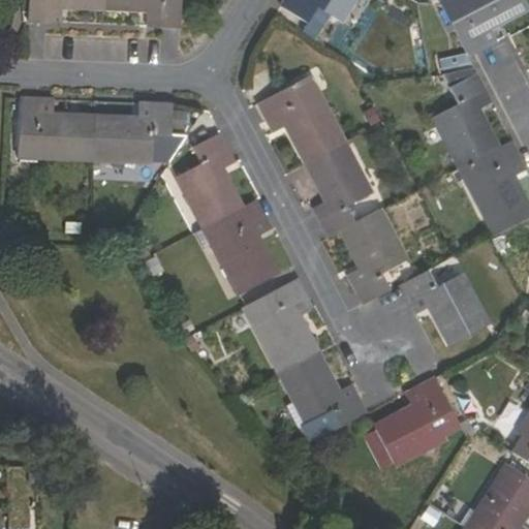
[(29,0),(28,22),(60,24),(61,8),(102,9),(102,0),(29,0)]
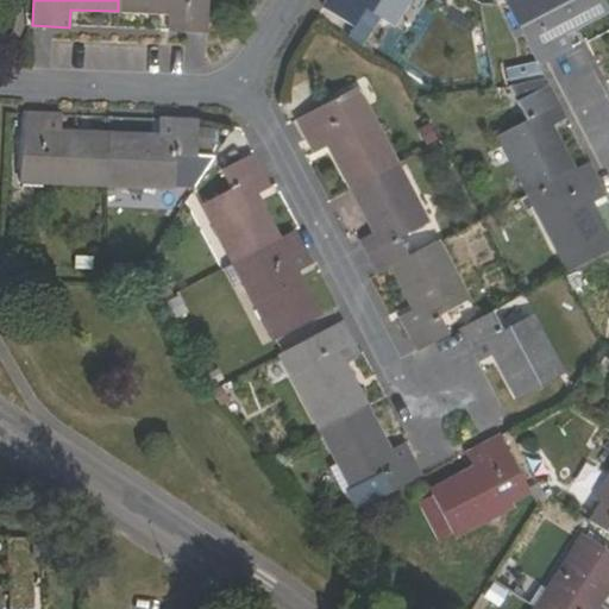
[(118,0),(118,11),(165,13),(165,31),(206,31),(207,0),(118,0)]
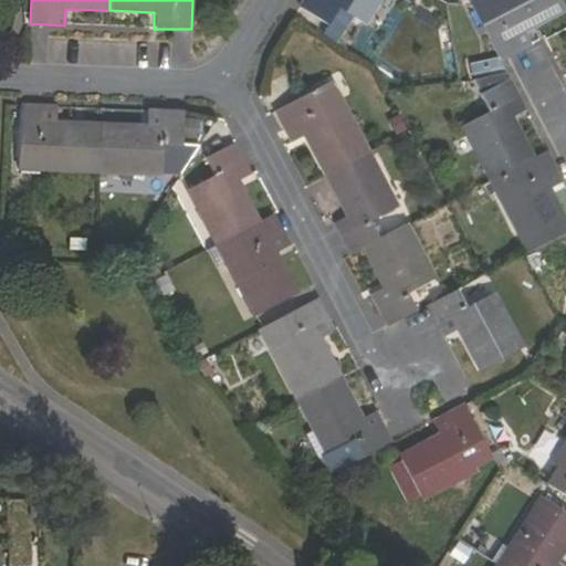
[(366,22),(380,0),(305,0),(300,9),(328,28),(341,9),(366,22)]
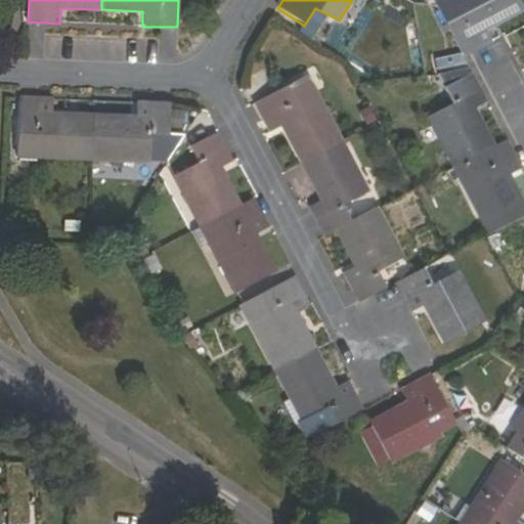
[(463,56),(493,41),(485,26),(523,6),(519,0),(440,0),(435,2),(463,56)]
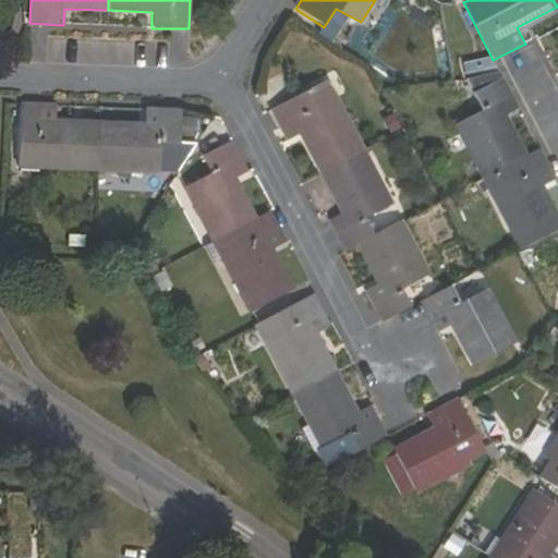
[(484,179),(509,166),(526,157),(505,116),(521,108),(505,76),(472,93),(482,111),(456,125),(484,179)]
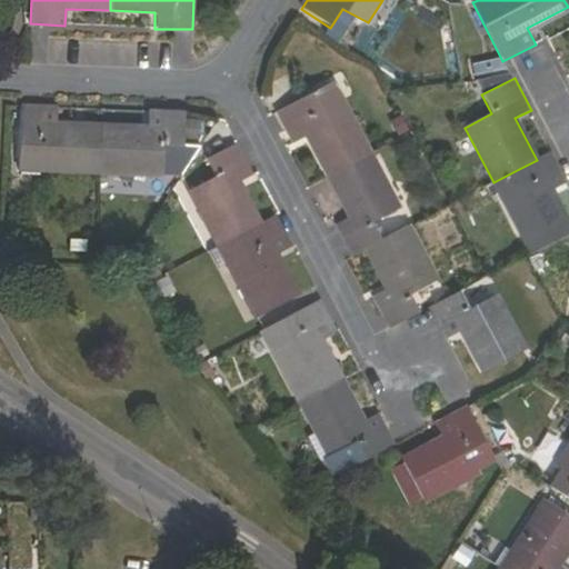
[(327,172),(367,151),(331,83),(277,112),(293,142),(307,136),(327,172)]
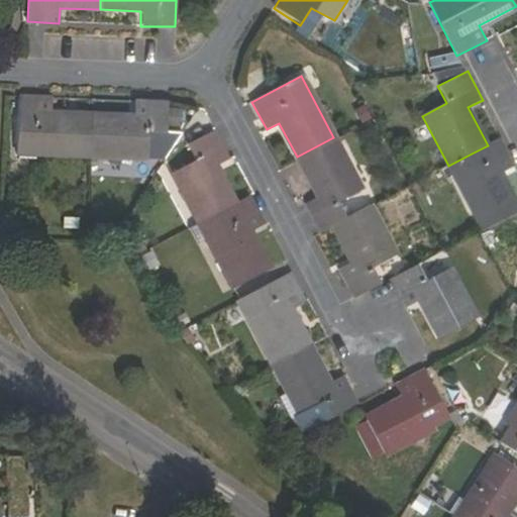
[(48,99),(19,97),(18,154),(90,158),(92,115),(48,114),(48,99)]
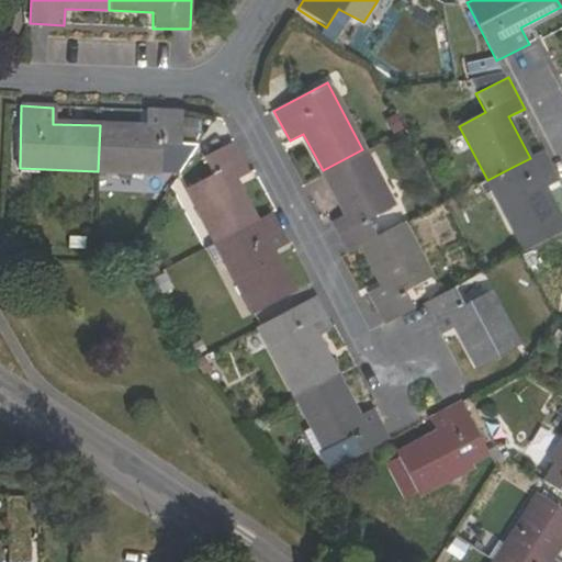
[(159,145),(180,145),(181,138),(181,114),(181,112),(145,111),(145,125),(100,125),(98,171),(159,173),(159,163),(159,145)]
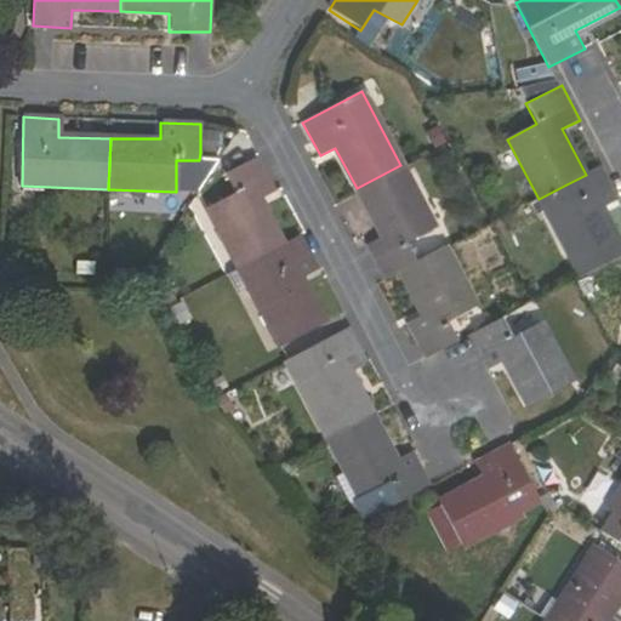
[(200,126),(200,153),(214,153),(214,127),(200,126)]
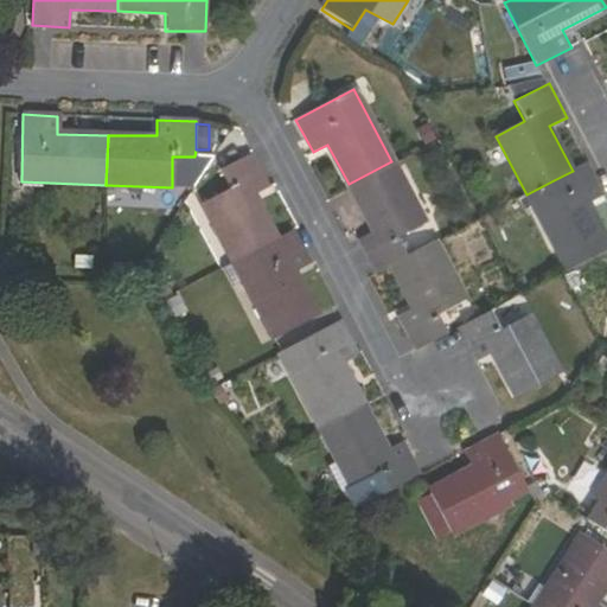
[(203,203),(234,260),(276,238),(255,197),(270,189),(253,153),(218,170),(229,189),(203,203)]
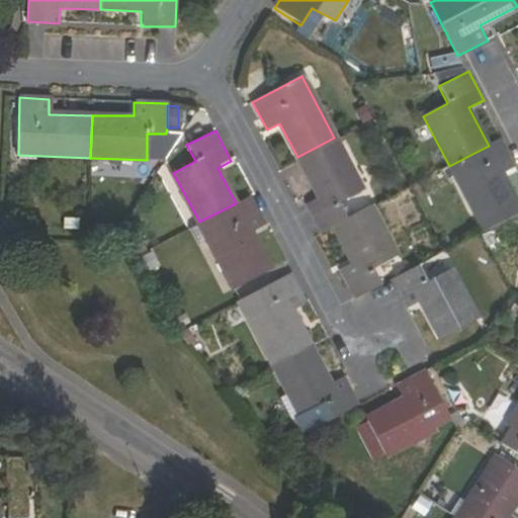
[(166,151),(166,134),(147,134),(147,150),(166,151)]
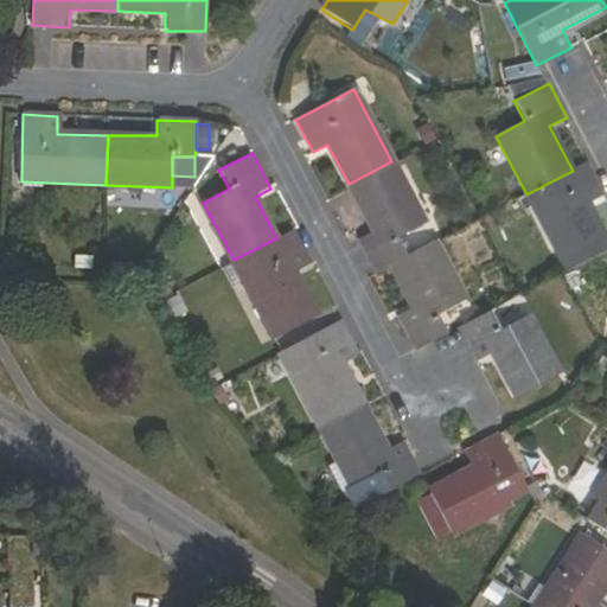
[(391,266),(410,256),(398,234),(423,221),(391,161),(349,184),(374,232),(359,240),(376,273),(391,266)]
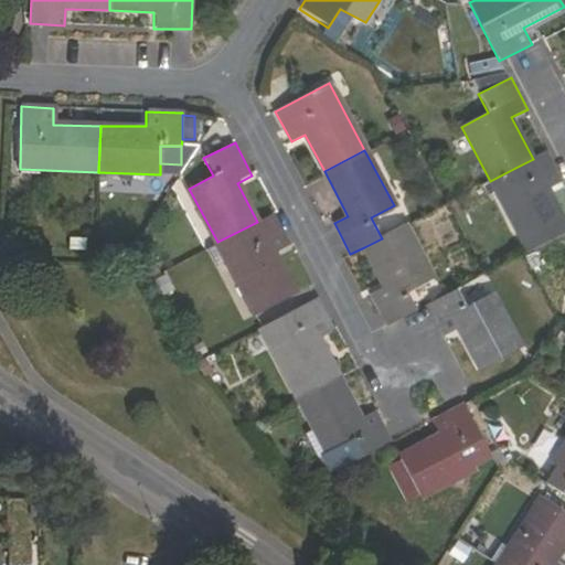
[(528,251),(564,231),(564,220),(547,188),(563,180),(550,151),(533,159),(515,168),(523,184),(499,198),(528,251)]
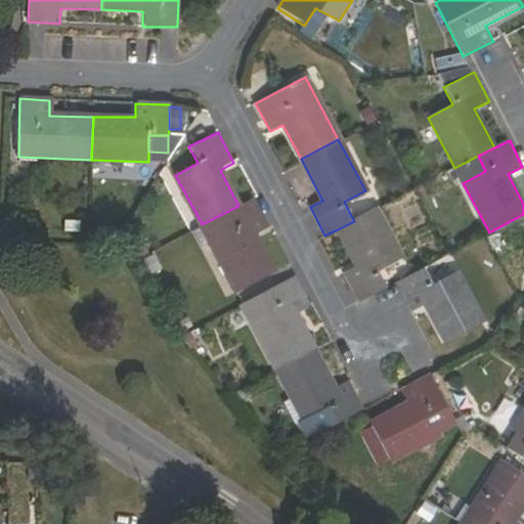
[(209,242),(234,292),(274,271),(255,234),(268,228),(253,198),(238,206),(202,224),(189,230),(199,248),(209,242)]
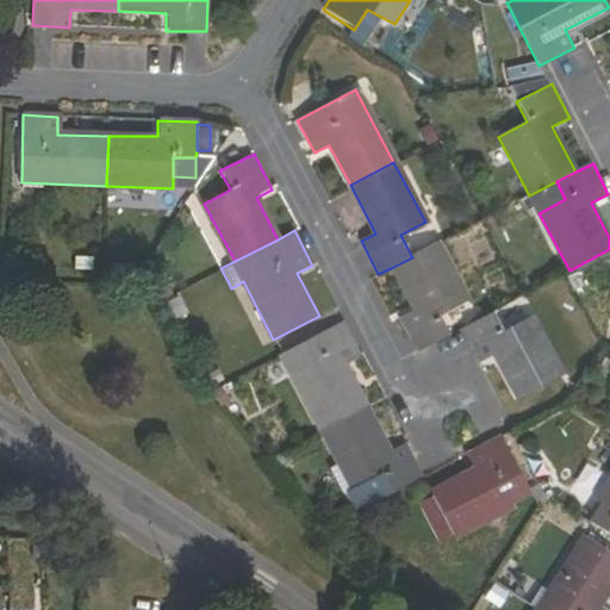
[(467,302),(437,243),(412,257),(393,267),(416,310),(402,317),(418,348),(452,331),(443,313),(467,302)]
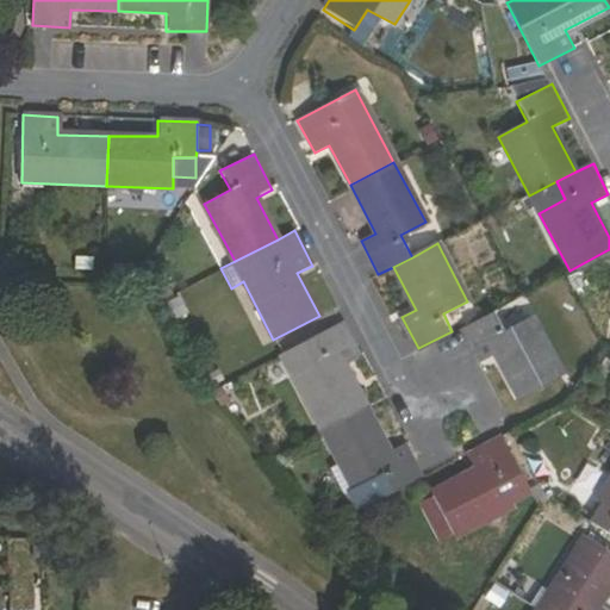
[(502,335),(490,311),(459,327),(479,363),(495,354),(518,399),(564,377),(531,319),(502,335)]
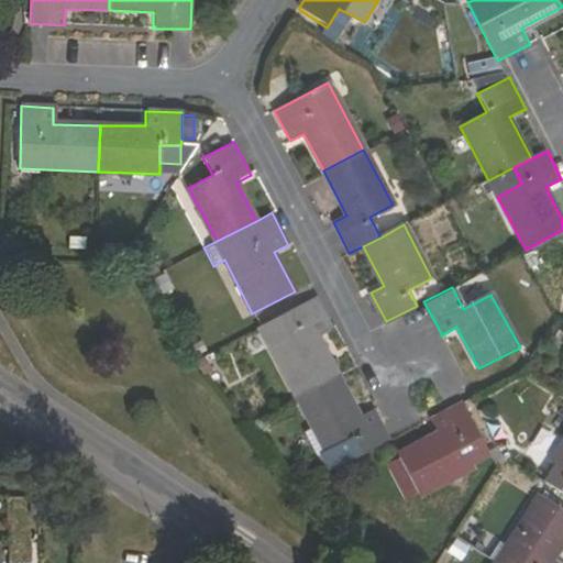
[(297,396),(337,375),(317,337),(331,329),(315,296),(260,324),(297,396)]
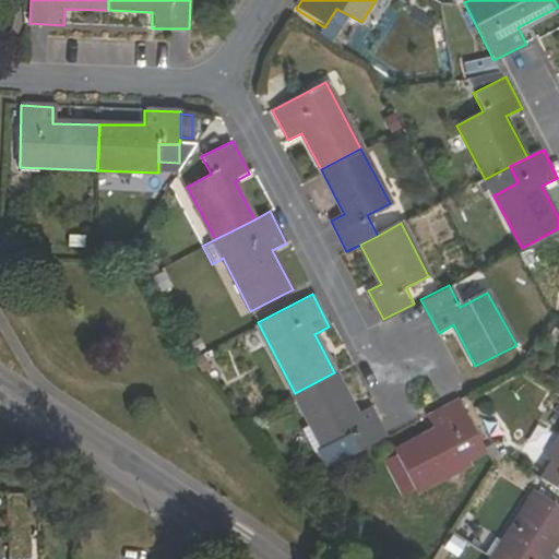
[(356,453),(388,437),(371,406),(356,414),(334,372),(295,393),(328,458),(345,449),(341,440),(347,437),(356,453)]
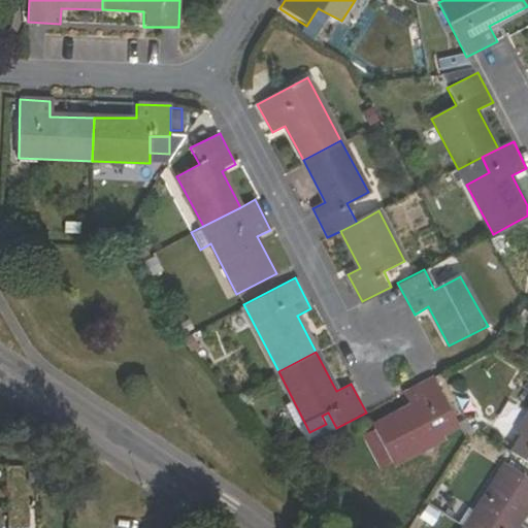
[(431,413),(449,404),(433,377),(404,393),(411,407),(374,428),(393,464),(443,438),(431,413)]
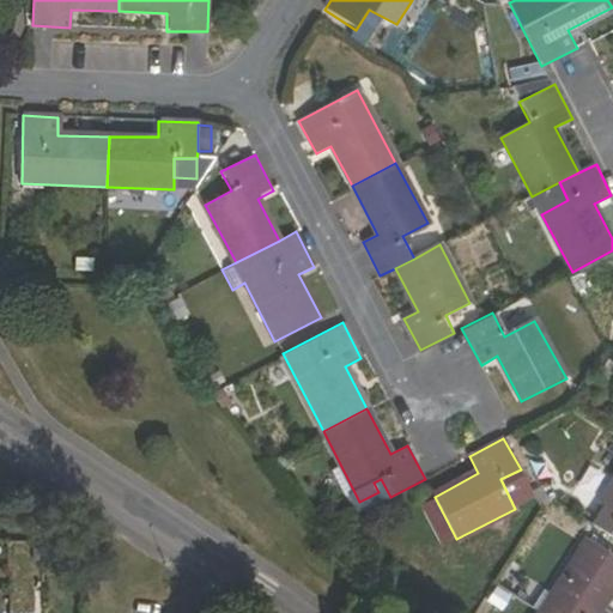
[(612,486),(601,505),(612,513),(612,486)]
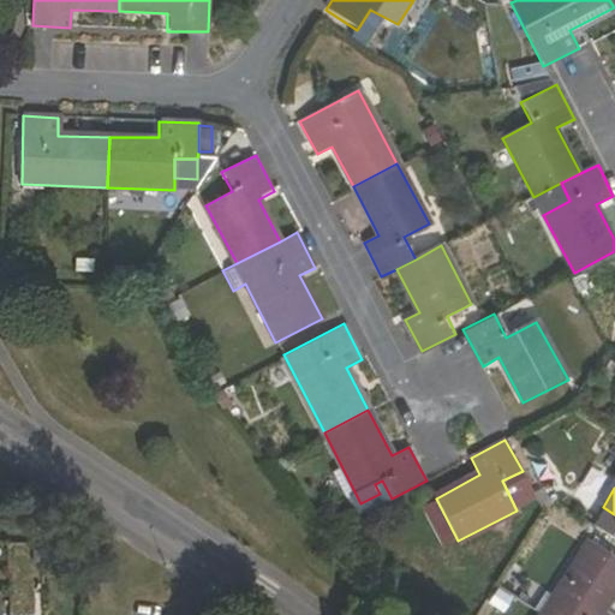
[(609,614),(607,614),(614,601),(614,556),(591,542),(544,614),(609,614)]
